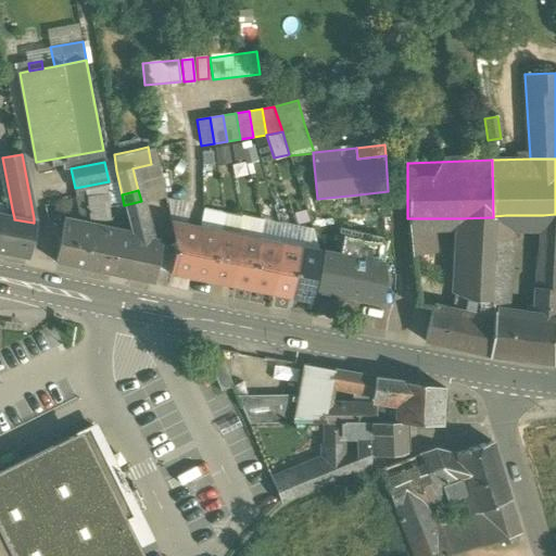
[(388,191),(359,194),(361,204),(389,201),(388,191)]
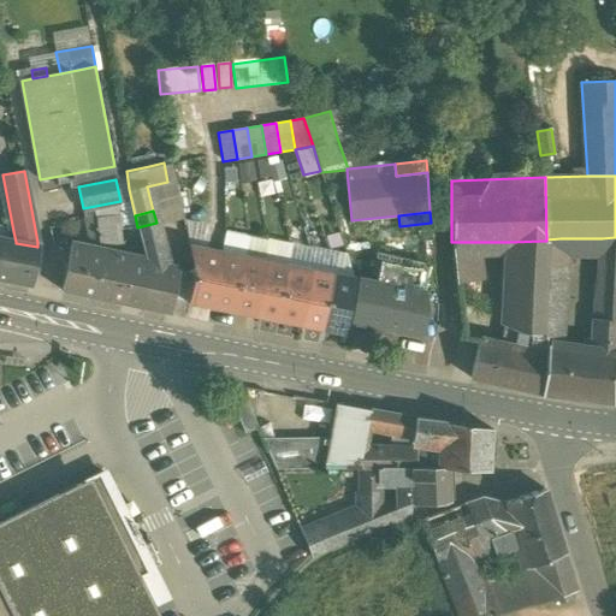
[(113,215),(96,218),(101,254),(101,255),(111,256),(113,246),(117,244),(113,215)]
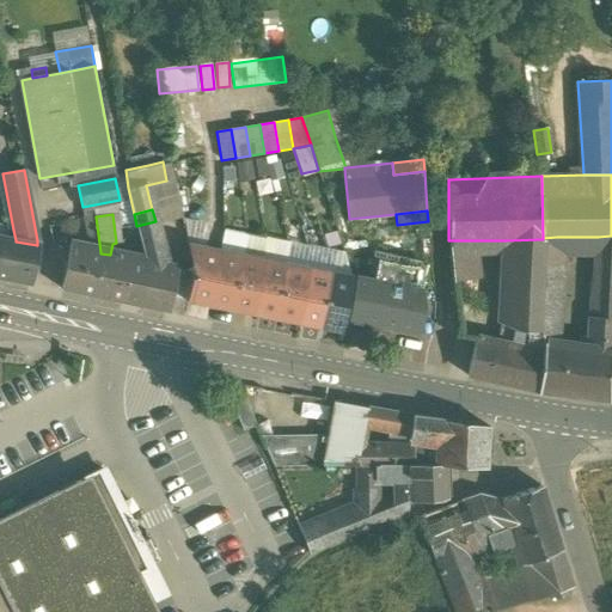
[(96,216),(84,216),(91,251),(101,252),(96,216)]
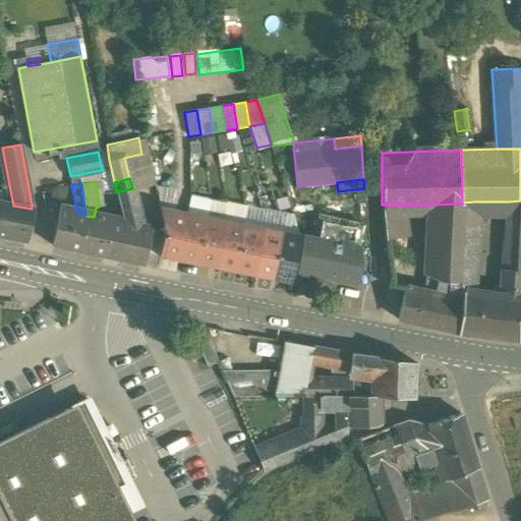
[(132,188),(116,192),(124,223),(125,224),(139,226),(141,219),(132,188)]
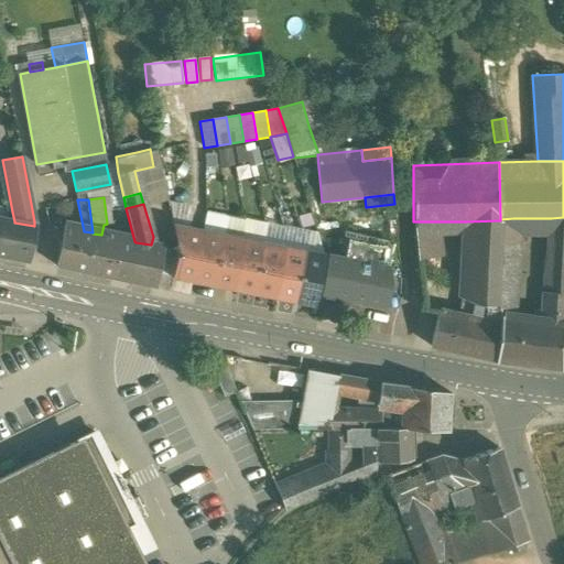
[(191,208),(170,205),(172,224),(188,227),(191,218),(191,208)]
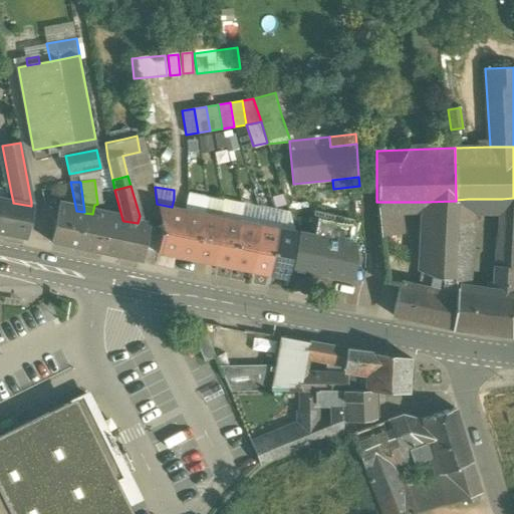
[(11,193),(2,191),(0,199),(13,202),(11,193)]
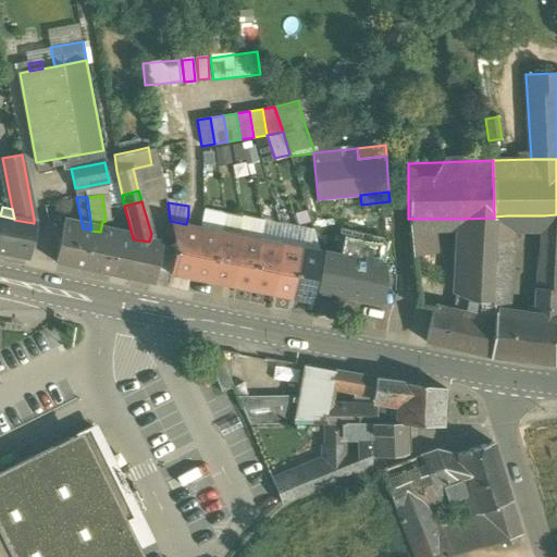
[(0,215),(0,214),(0,251),(28,258),(34,223),(14,220),(14,219),(0,215)]
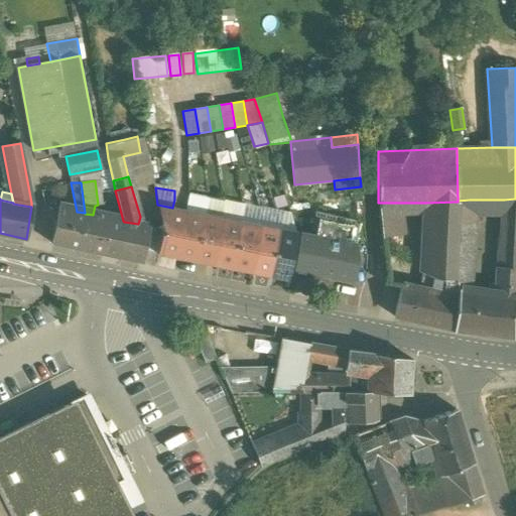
[(515,199),(504,200),(501,267),(515,268),(515,199)]
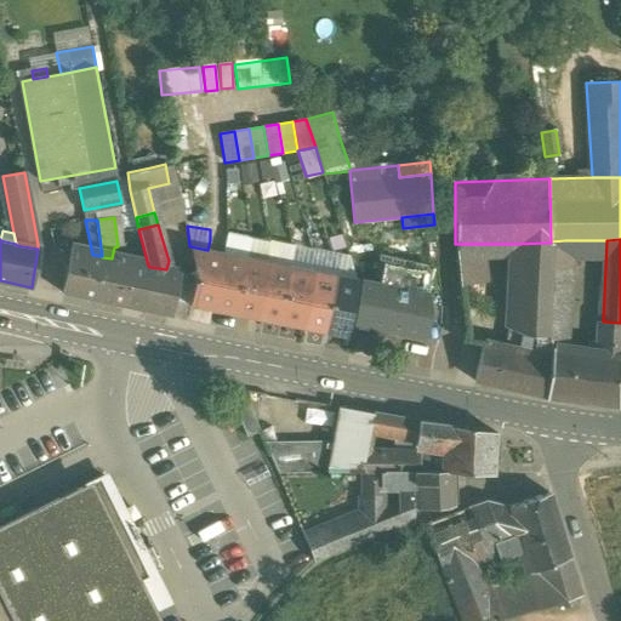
[(570,248),(565,240),(551,241),(551,243),(552,243),(551,277),(547,337),(550,337),(556,339),(567,308),(570,248)]
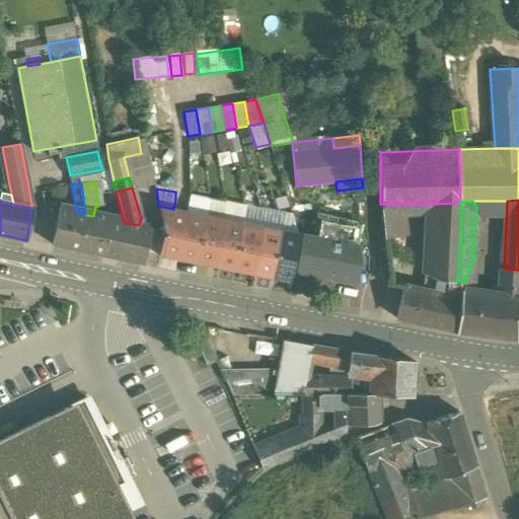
[(242,206),(225,202),(225,203),(224,203),(226,212),(224,219),(243,223),(245,215),(242,206)]
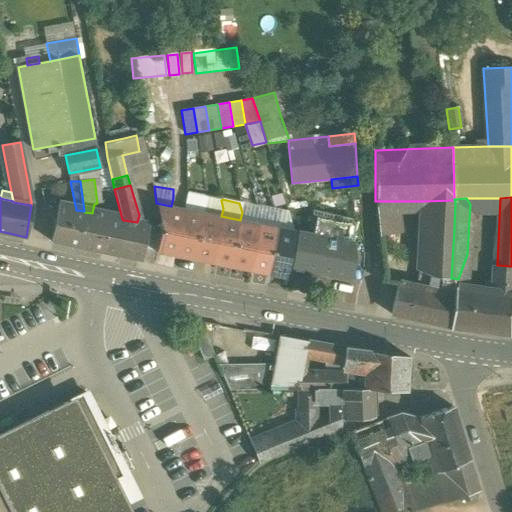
[(454,200),(423,201),(422,227),(454,228),(455,200),(454,200)]
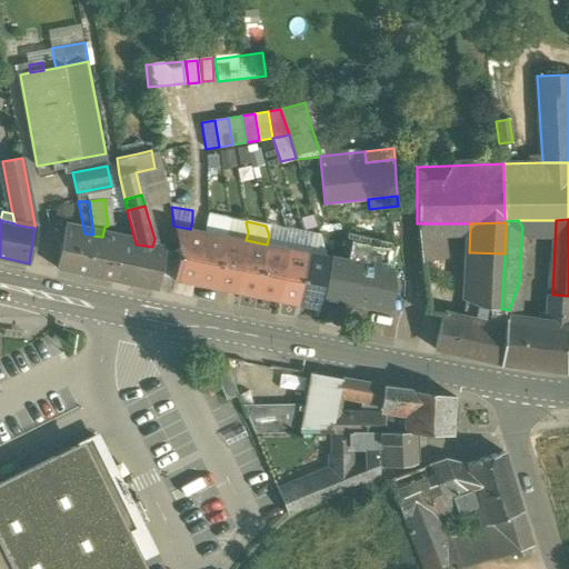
[(441,258),(439,223),(417,223),(421,259),(438,259),(441,258)]
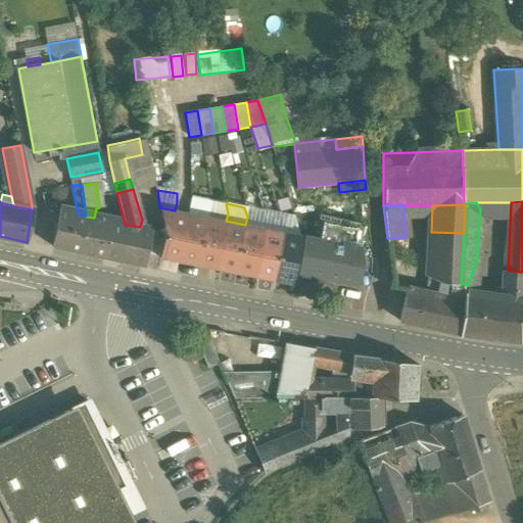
[(175,210),(159,207),(164,233),(159,256),(179,260),(188,214),(175,210)]
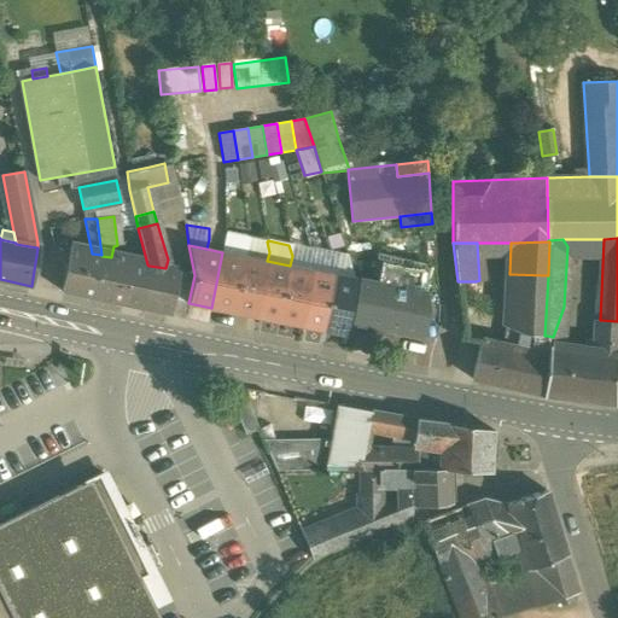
[(92,254),(69,249),(60,292),(93,298),(101,256),(101,255),(92,254)]
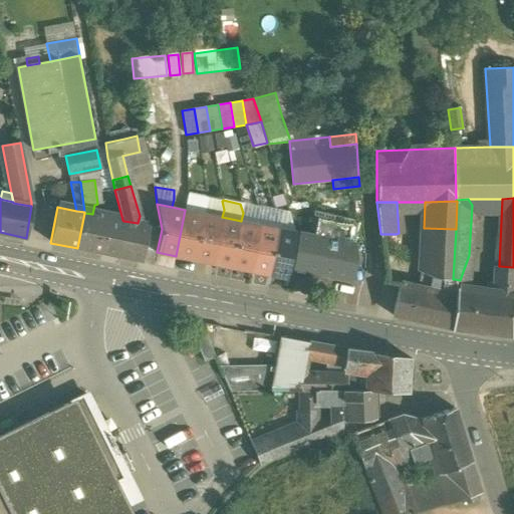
[(204,214),(185,210),(176,256),(195,260),(204,214)]
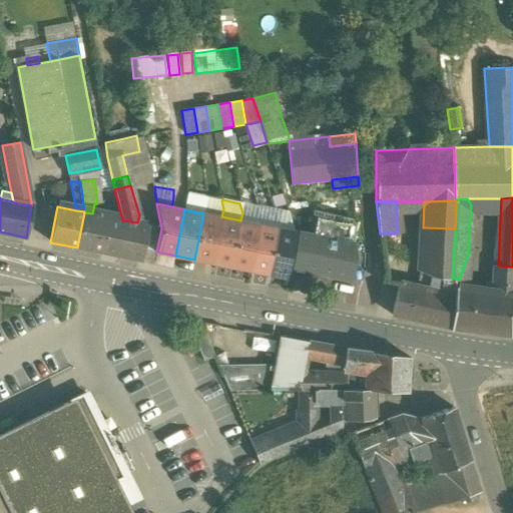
[(289,213),(275,210),(279,221),(278,227),(295,231),(289,213)]
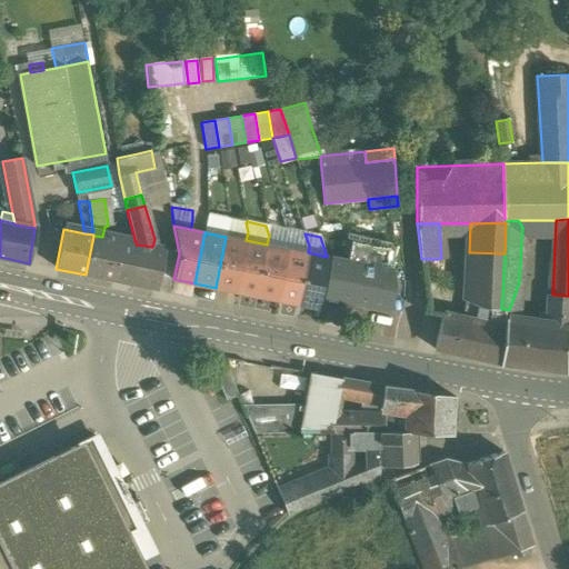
[(102,237),(93,236),(86,275),(129,283),(137,245),(136,243),(102,237)]
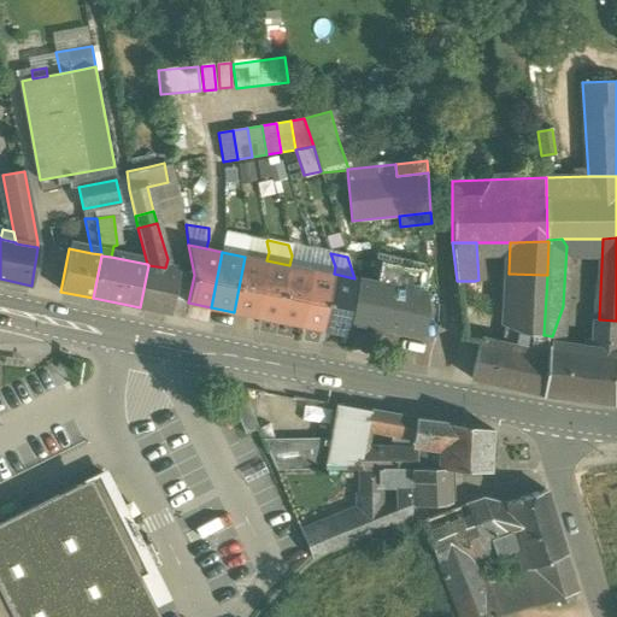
[(266,260),(245,257),(234,312),(256,316),(266,260)]
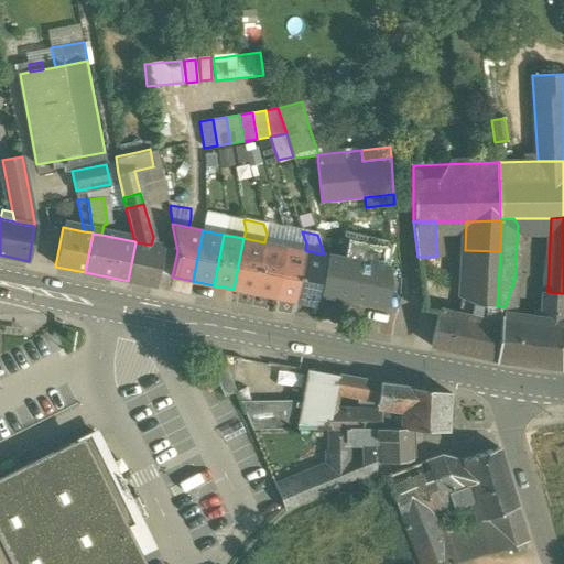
[(264,242),(243,238),(234,289),(255,293),(264,242)]
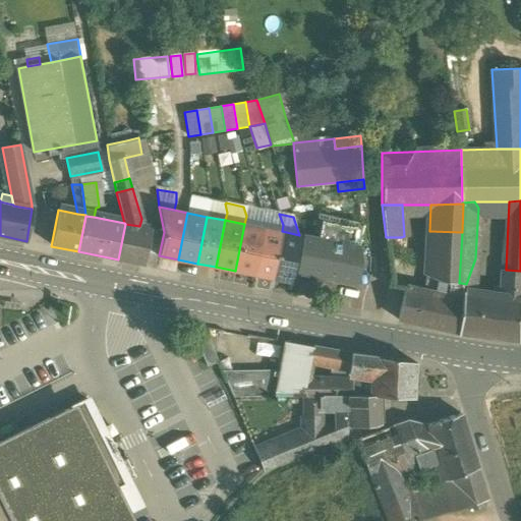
[(356,228),(317,221),(313,238),(302,235),(295,272),(355,283),(358,263),(357,246),(352,245),(356,228)]
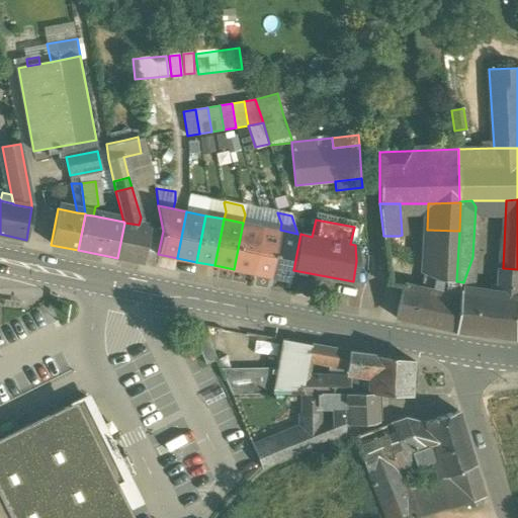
[(139,225),(124,223),(117,258),(143,264),(151,228),(139,225)]
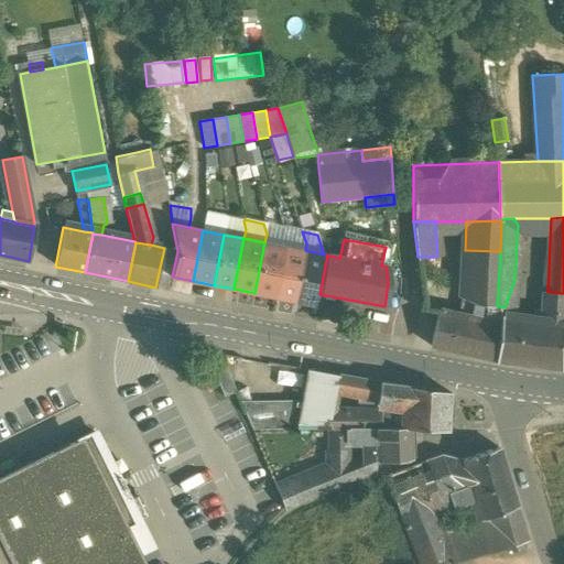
[(284,247),(264,242),(255,293),(274,296),(284,247)]
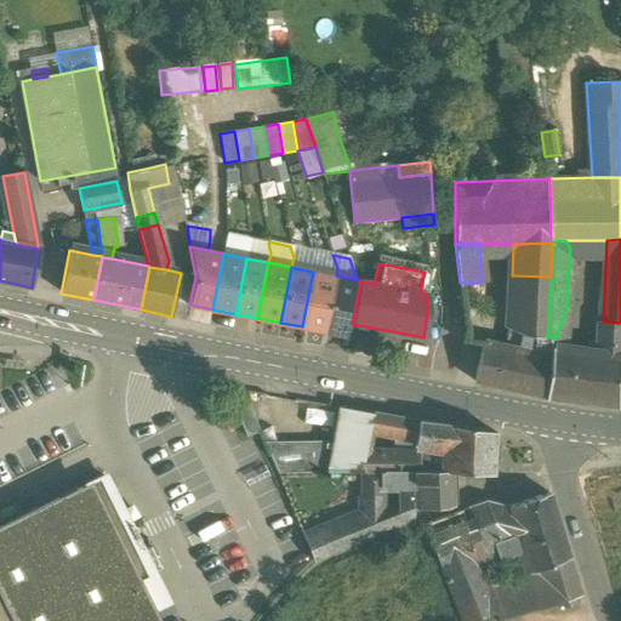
[(336,275),(313,272),(302,326),(325,331),(336,275)]
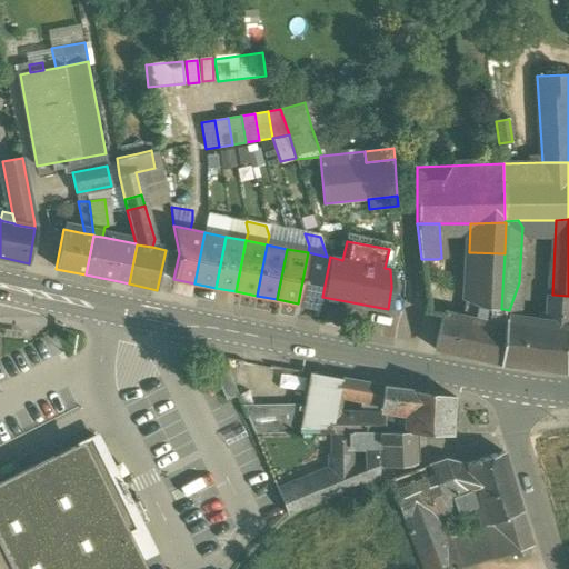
[(327,257),(308,252),(298,303),(319,310),(322,297),(330,257),(327,257)]
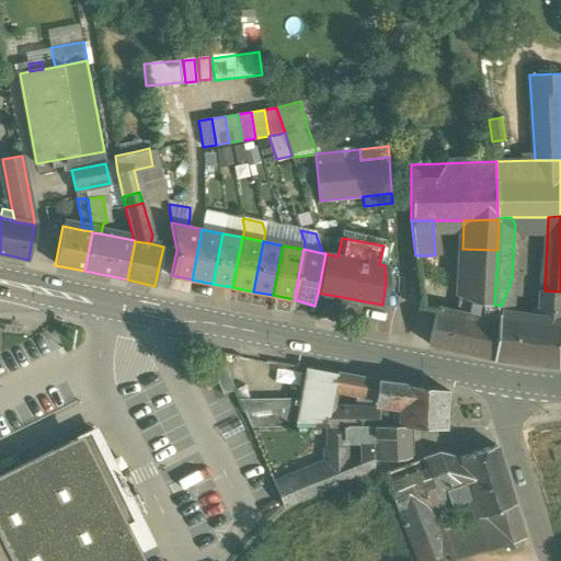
[(497,250),(462,249),(460,297),(481,304),(494,305),(497,250)]
